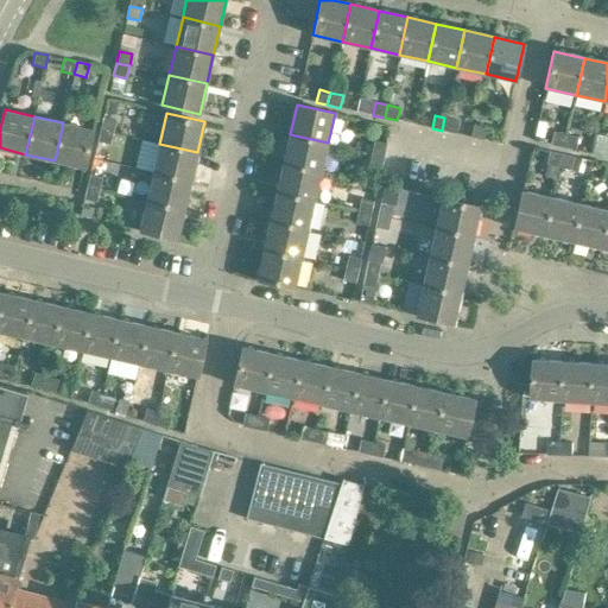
[(113,133),(116,120),(103,116),(101,130),(113,133)]
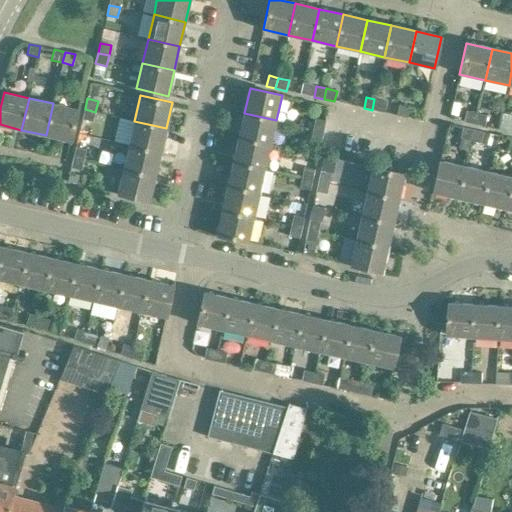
[(384,113),(387,102),(374,99),(372,110),(384,113)]
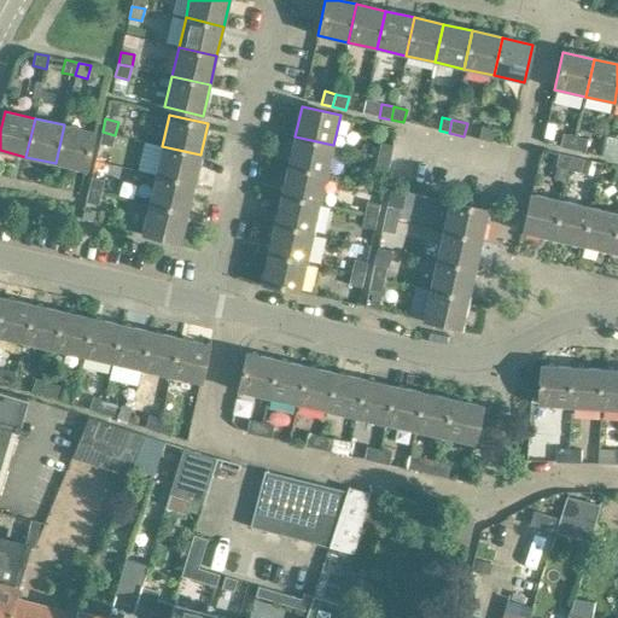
[(86,170),(95,132),(64,124),(56,163),(86,170)]
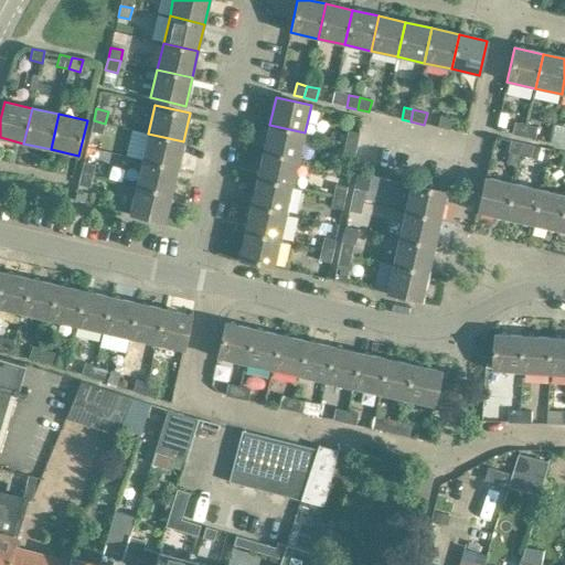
[(450,130),(452,118),(440,116),(438,127),(450,130)]
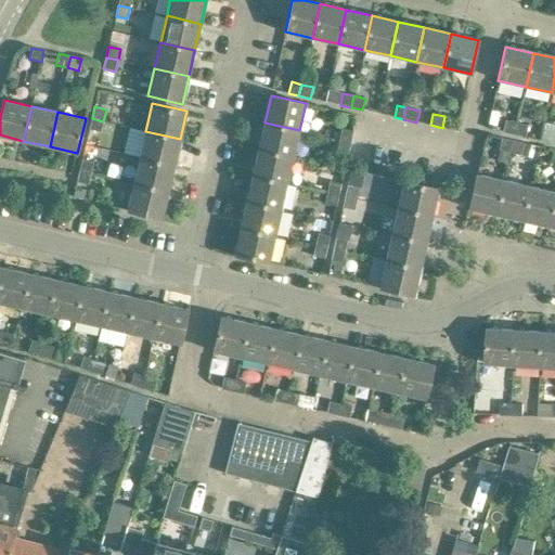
[(101,132),(103,121),(92,118),(89,129),(101,132)]
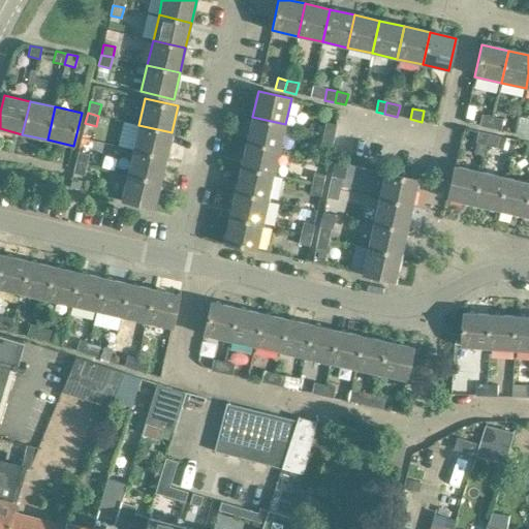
[(491,128),(493,117),(481,115),(478,125),(491,128)]
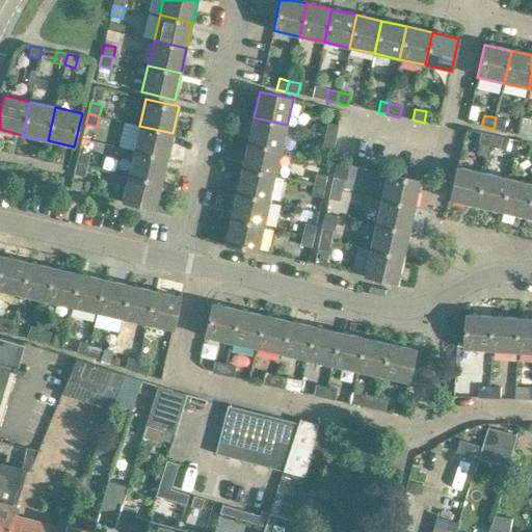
[(281,150),(287,125),(254,117),(247,142),(281,150)]
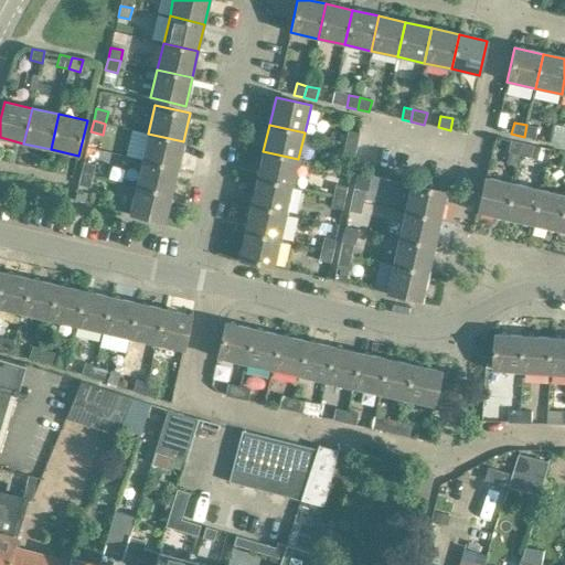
[(534,139),(536,127),(526,125),(524,137),(534,139)]
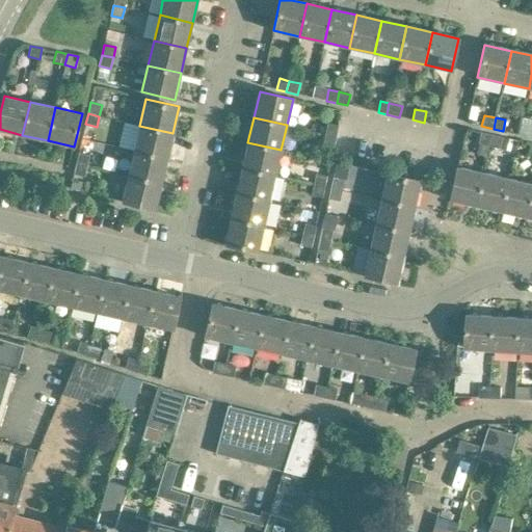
[(336,136),(339,126),(327,124),(325,134),(336,136)]
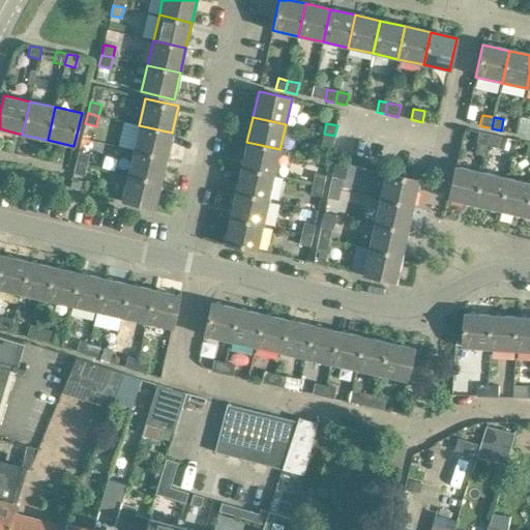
[(167,157),(172,133),(139,125),(134,150),(167,157)]
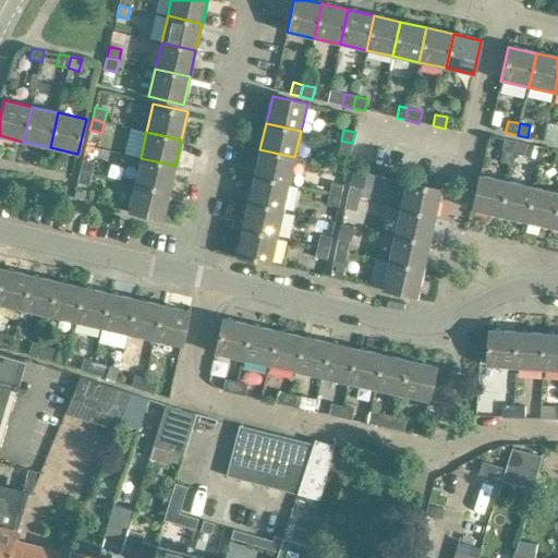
[(516,154),(518,142),(506,140),(502,150),(516,154)]
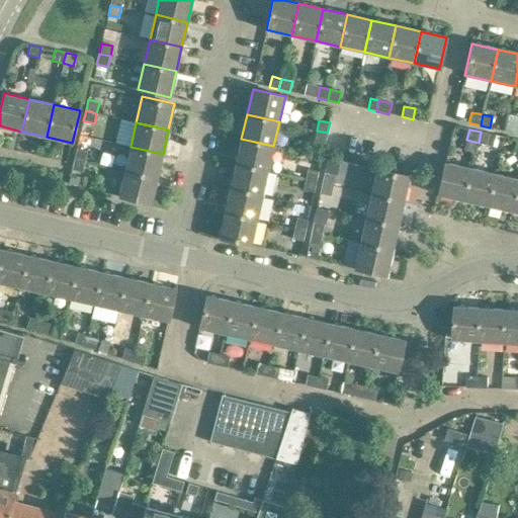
[(325,144),(327,133),(317,131),(314,141),(325,144)]
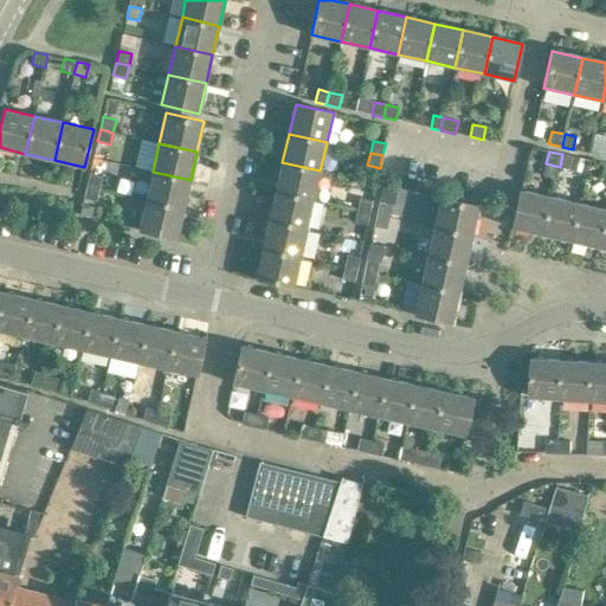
[(571,169),(573,156),(562,154),(560,167),(571,169)]
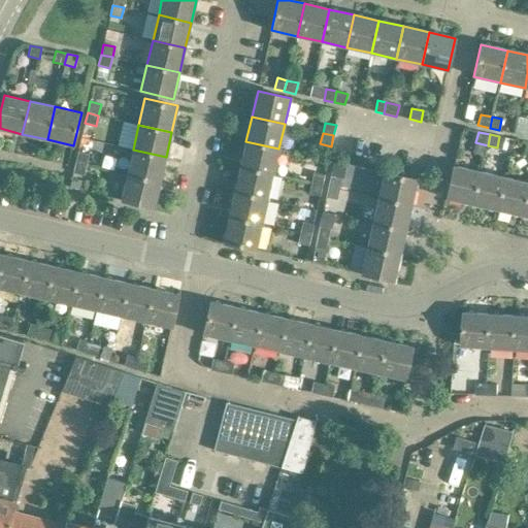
[(273,174),(278,149),(245,141),(240,166),(273,174)]
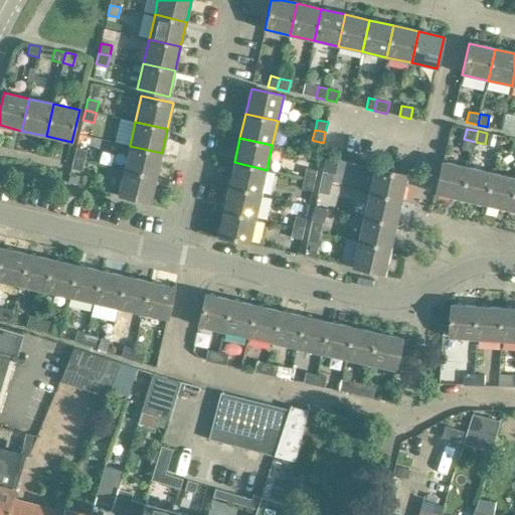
[(156,177),(162,153),(130,146),(124,170),(156,177)]
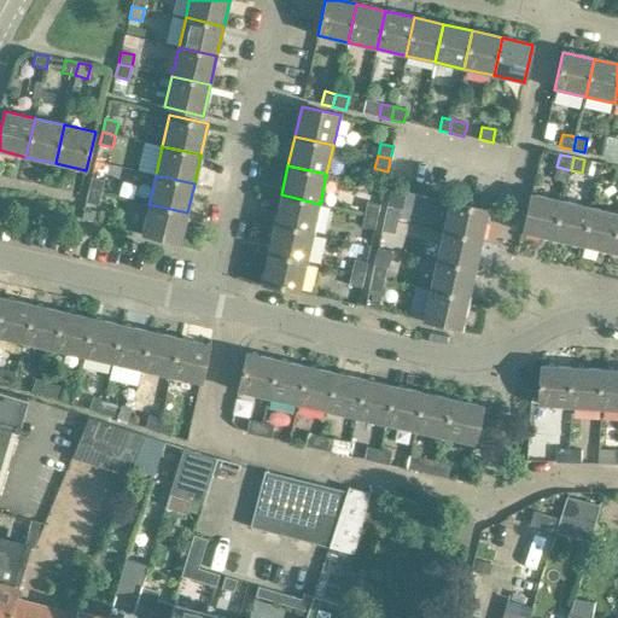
[(101,193),(104,180),(92,178),(88,190),(101,193)]
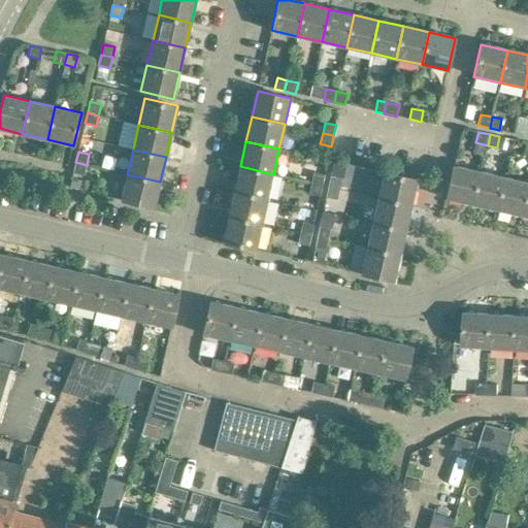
[(358,178),(360,167),(360,166),(335,161),(332,176),(331,176),(329,187),(340,190),(351,192),(354,178),(358,178)]
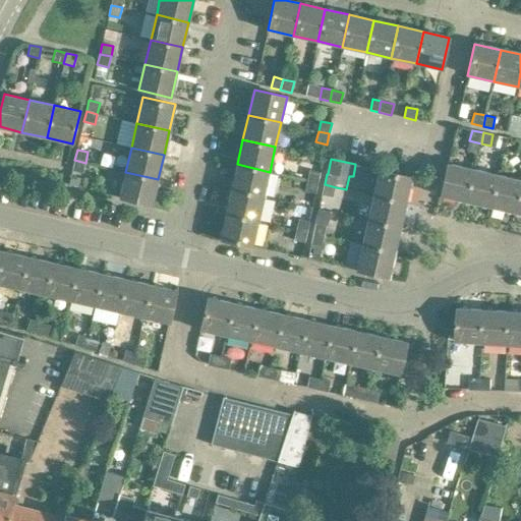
[(82,173),(85,163),(74,160),(72,170),(82,173)]
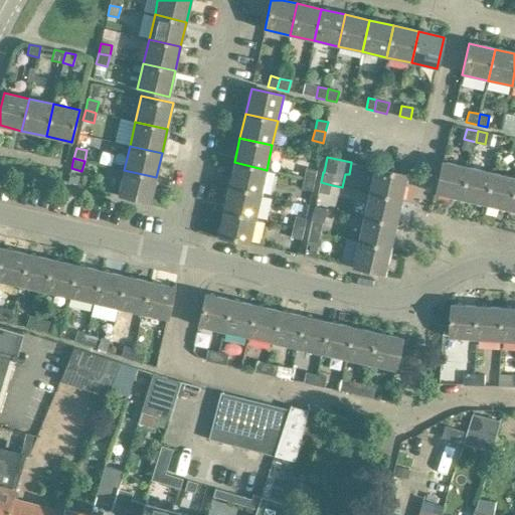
[(261,194),(267,170),(234,162),(228,186),(261,194)]
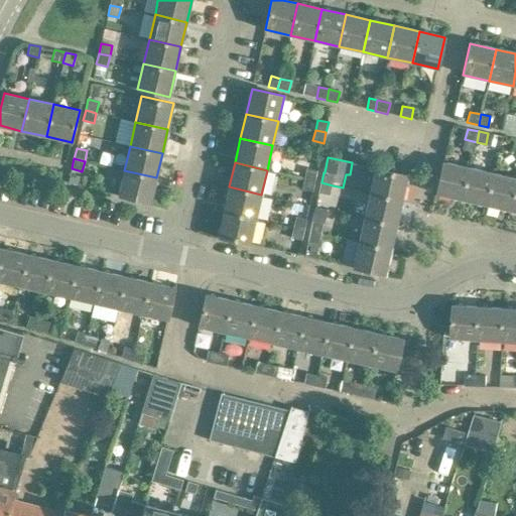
[(462,200),(469,167),(443,162),(436,195),(462,200)]
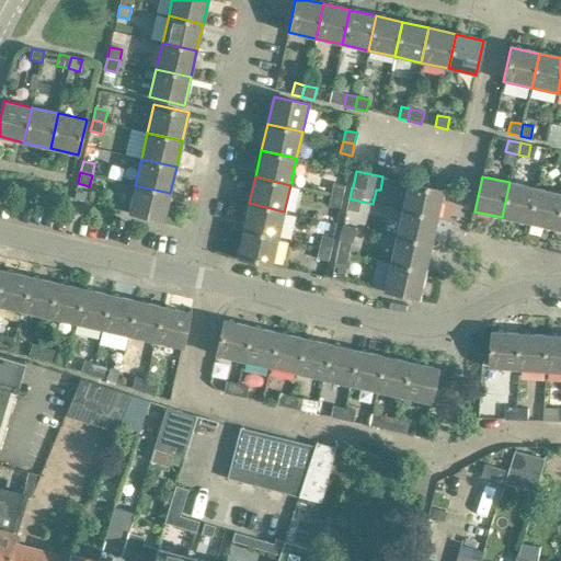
[(528,224),(536,189),(510,182),(502,217),(528,224)]
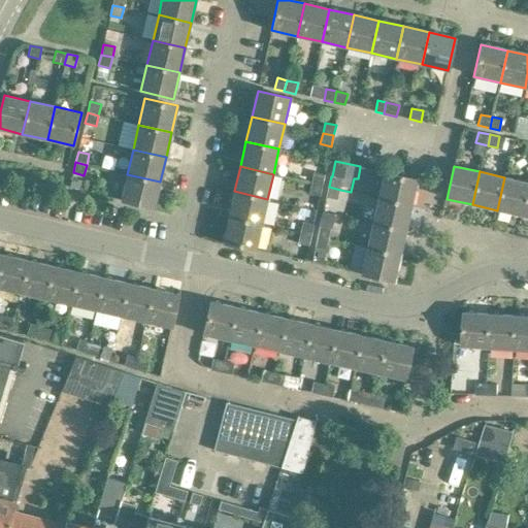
[(322,186),(325,174),(314,172),(311,183),(322,186)]
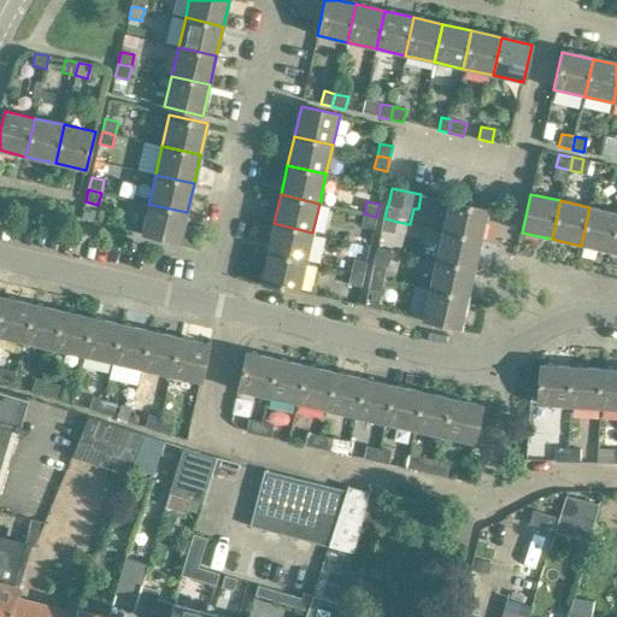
[(481,240),(487,210),(448,201),(442,231),(481,240)]
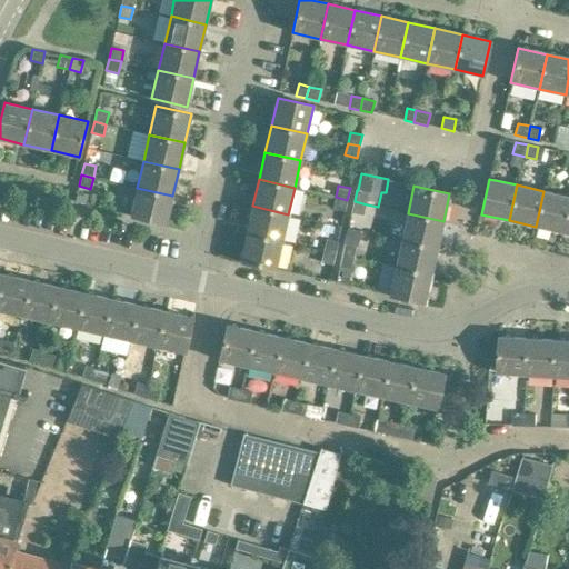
[(166,223),(172,196),(137,188),(130,216),(166,223)]
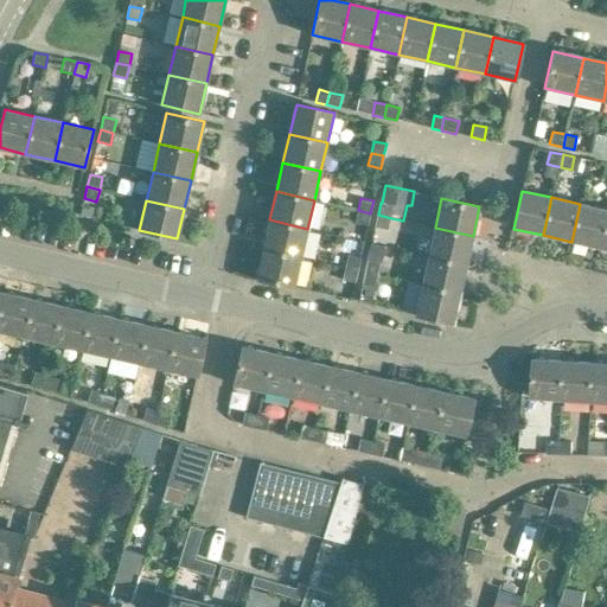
[(600,248),(606,217),(606,209),(580,204),(572,242),(600,248)]
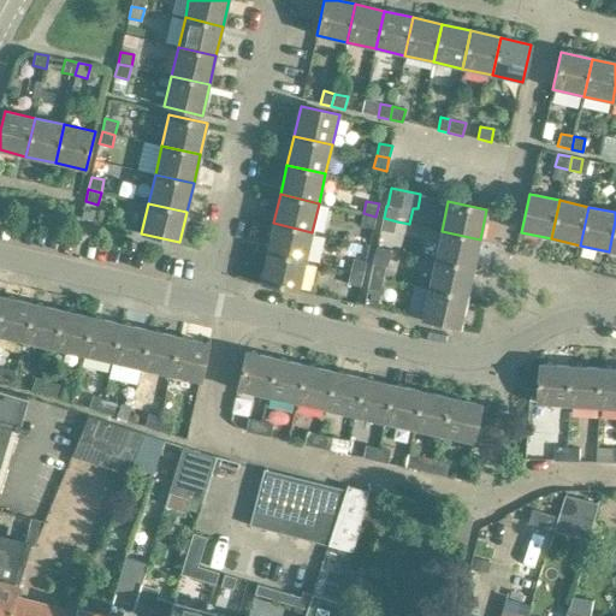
[(373,229),(375,217),(363,213),(360,226),(373,229)]
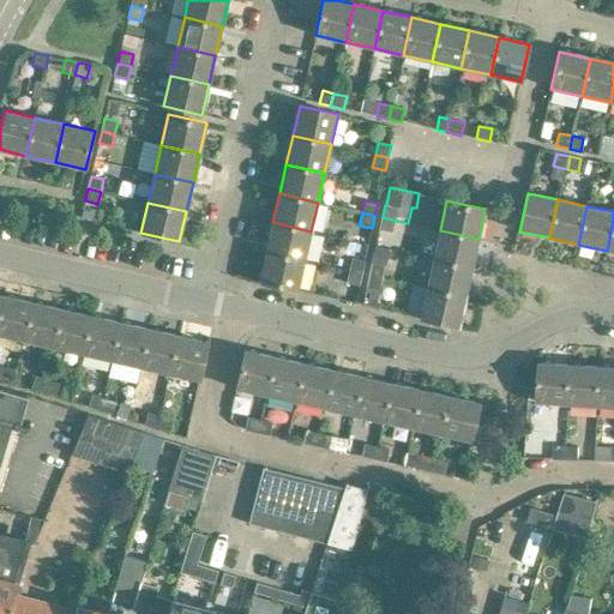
[(392,233),(396,221),(383,217),(379,230),(392,233)]
